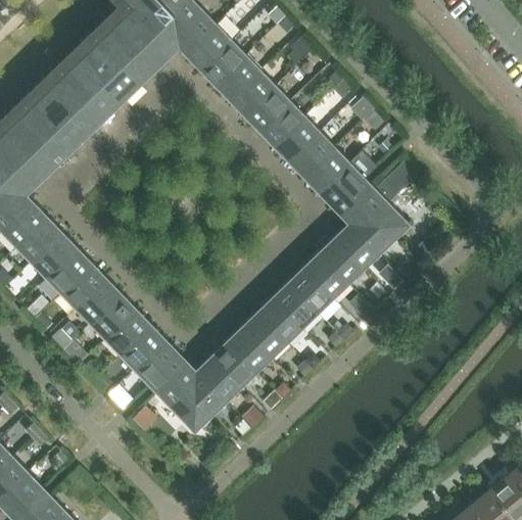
[(0,0),(0,519),(76,519),(51,494),(45,488),(0,440),(0,231),(150,387),(156,393),(195,433),(319,314),(328,322),(342,309),(334,299),(412,225),(373,185),(369,181),(367,179),(377,169),(362,152),(351,162),(194,0),(0,0)]
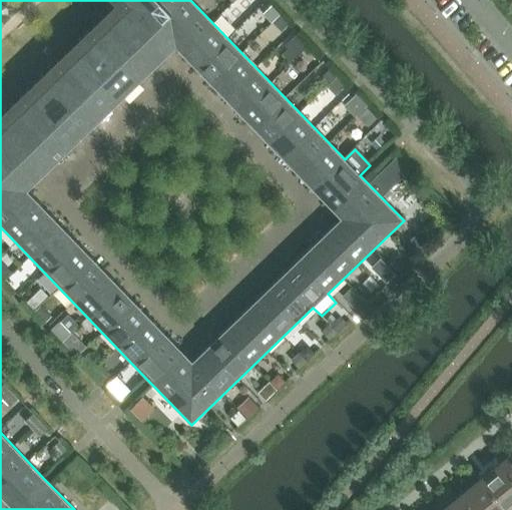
[(274,24),(280,17),(274,10),(267,17),(274,24)]
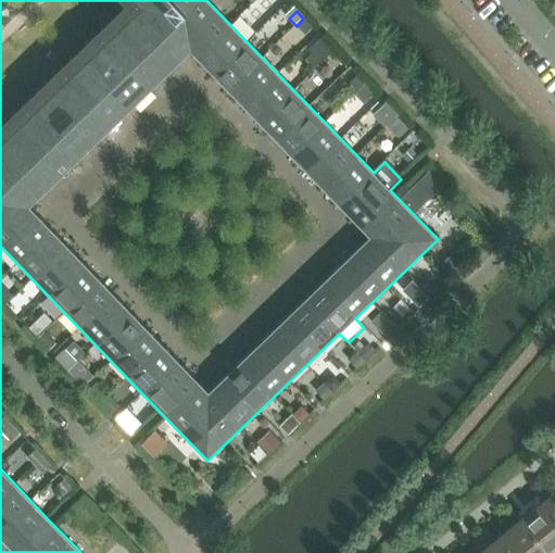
[(313,28),(303,19),(297,26),(295,26),(304,36),(313,28)]
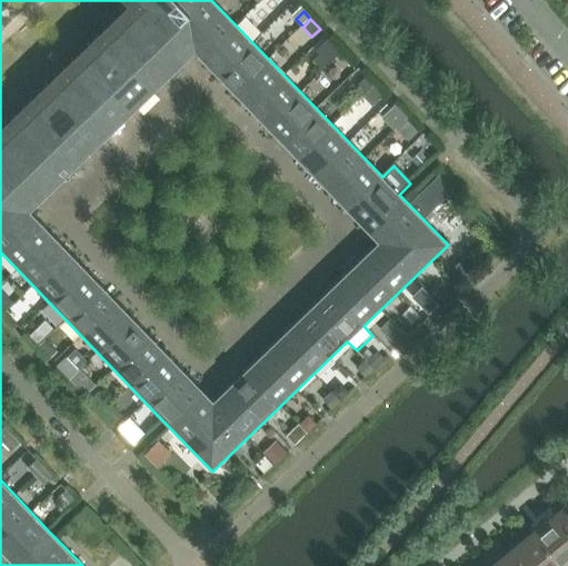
[(322,72),(328,67),(341,53),(330,42),(317,55),(320,58),(315,65),(322,72)]
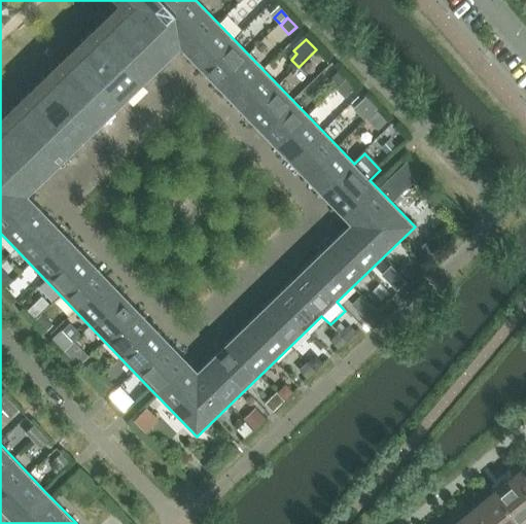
[(340,89),(348,80),(342,74),(330,84),(338,92),(340,89)]
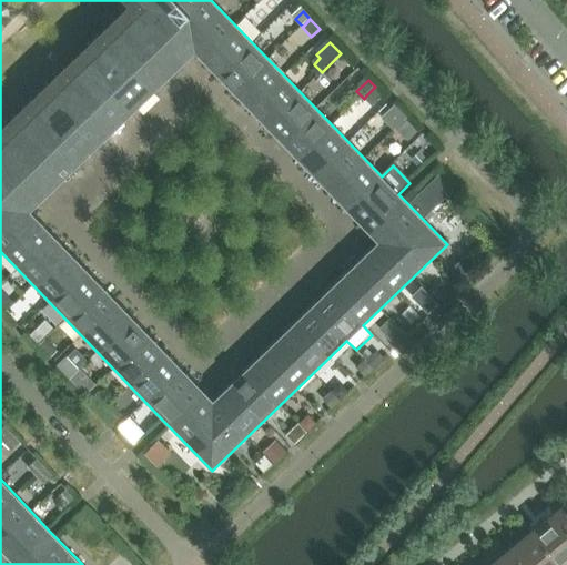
[(385,97),(375,87),(366,96),(375,106),(385,97)]
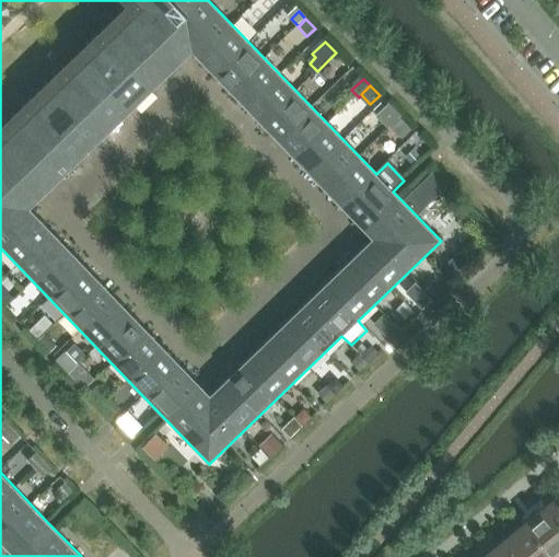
[(385,114),(388,118),(382,124),(387,130),(402,118),(392,107),(385,114)]
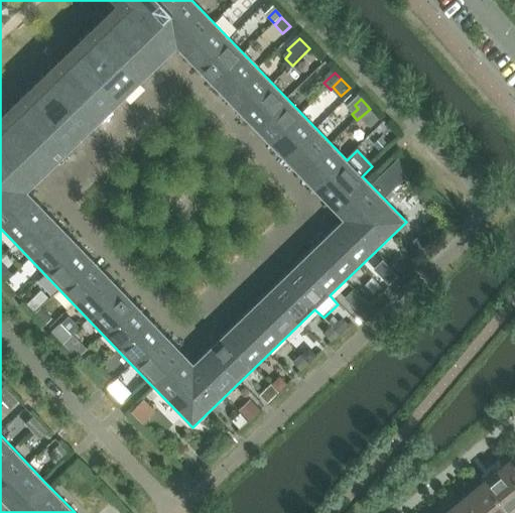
[(370,110),(362,117),(360,119),(371,130),(380,121),(370,110)]
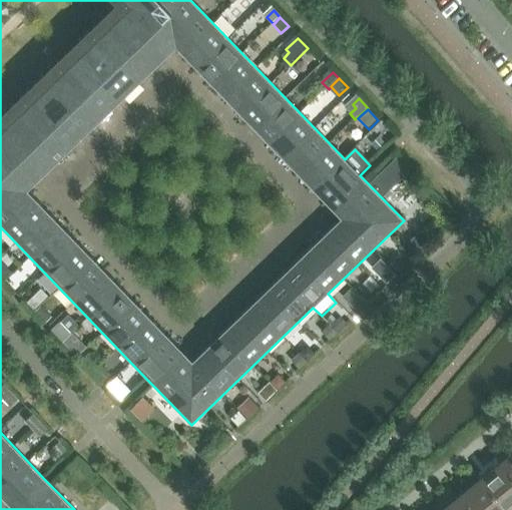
[(388,130),(381,137),(386,143),(393,136),(388,130)]
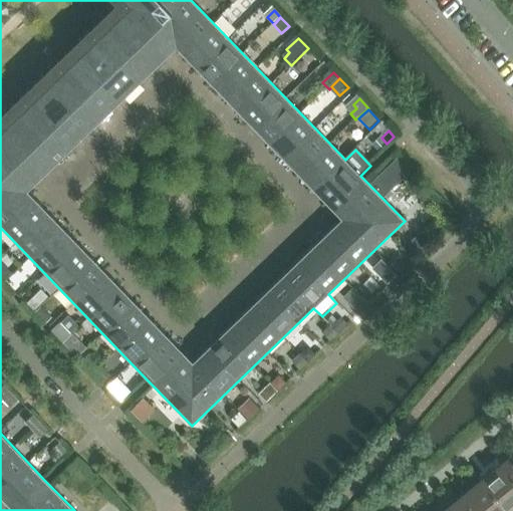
[(388,145),(381,138),(374,145),(380,152),(388,145)]
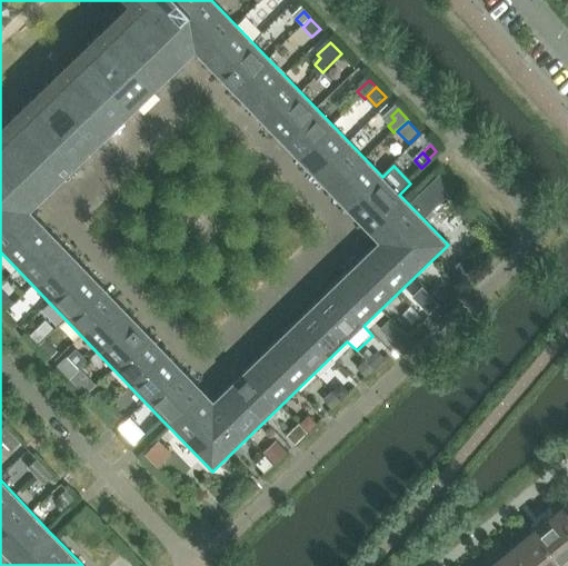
[(455,190),(440,176),(412,204),(426,218),(455,190)]
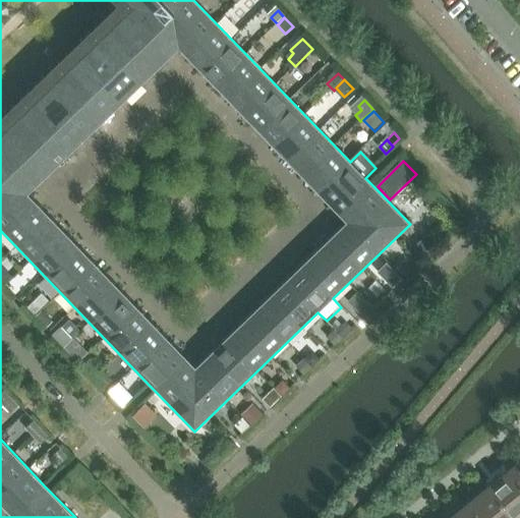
[(424,261),(436,250),(425,241),(415,251),(424,261)]
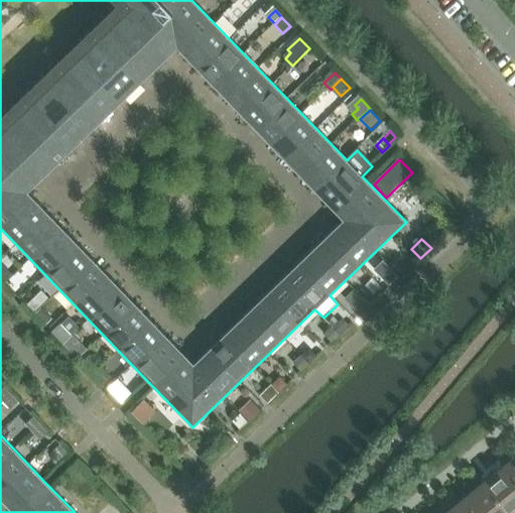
[(410,267),(405,262),(395,271),(400,277),(410,267)]
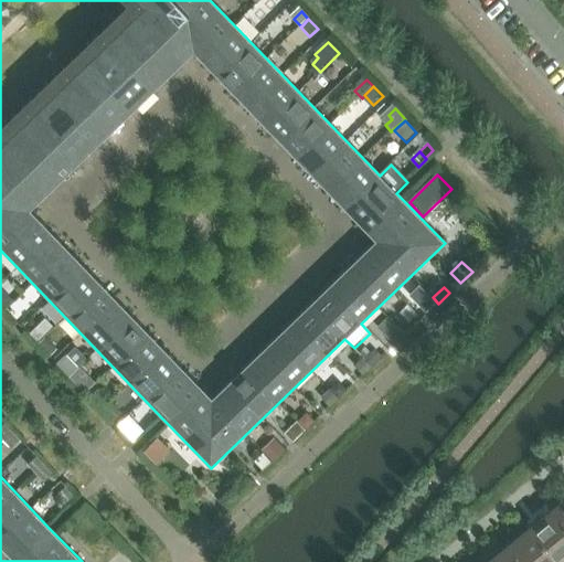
[(0,306),(7,313),(16,304),(3,293),(0,296),(0,306)]
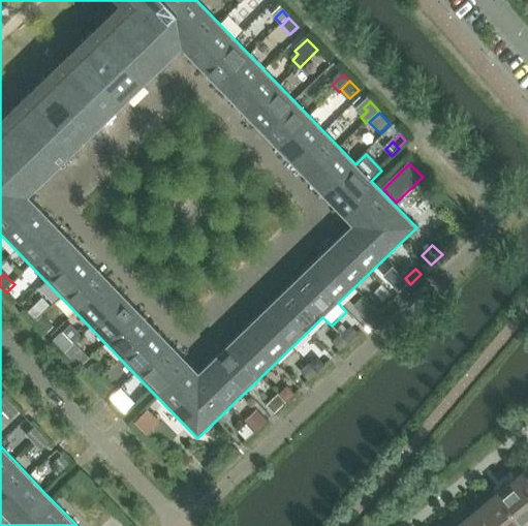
[(23,297),(13,286),(6,294),(16,303),(23,297)]
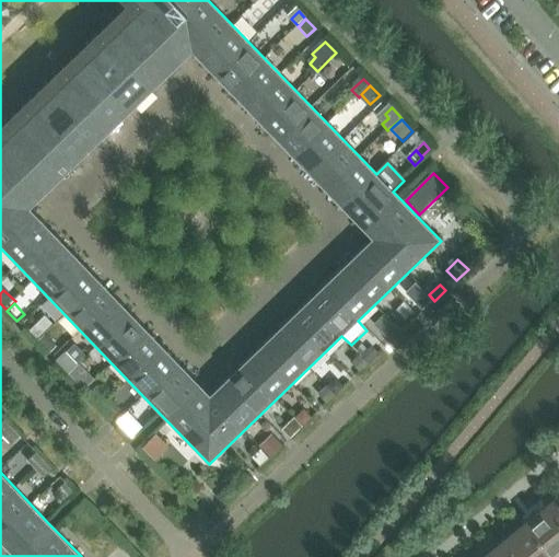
[(405,305),(397,313),(406,322),(414,314),(405,305)]
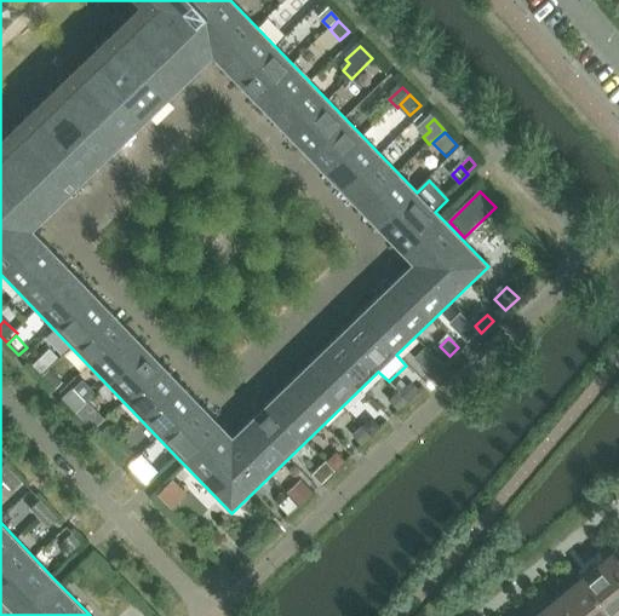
[(50,368),(40,358),(32,366),(41,376),(50,368)]
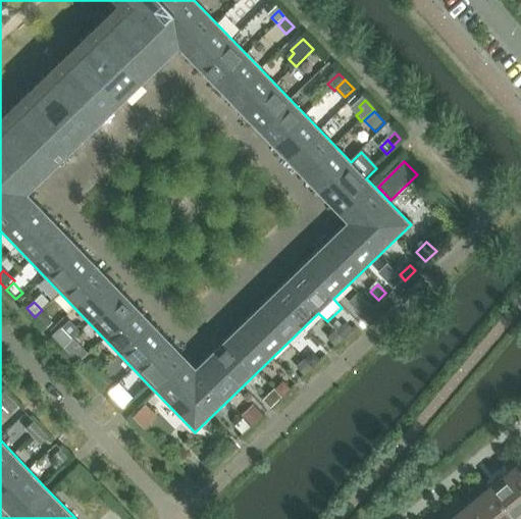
[(364,320),(373,311),(366,304),(357,313),(364,320)]
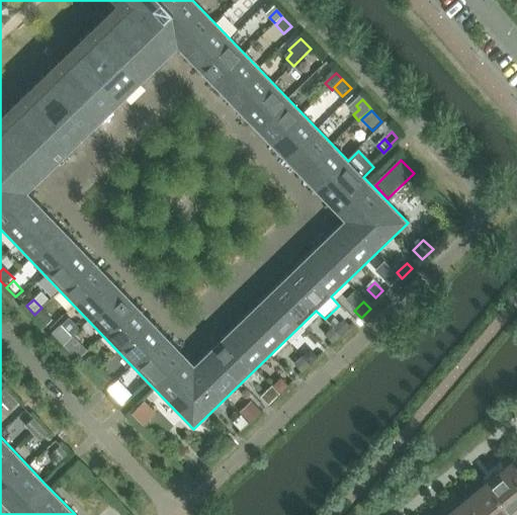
[(42,311),(35,318),(47,329),(54,322),(42,311)]
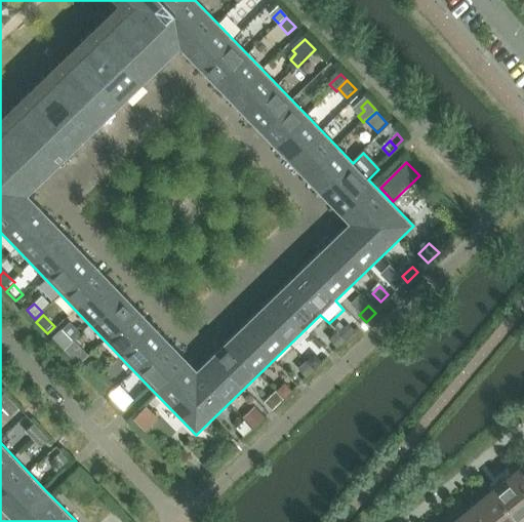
[(349,327),(339,335),(345,342),(354,333),(349,327)]
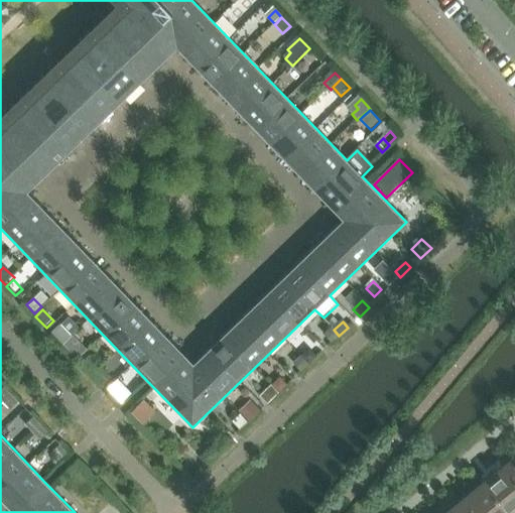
[(63,346),(72,338),(60,326),(52,334),(63,346)]
